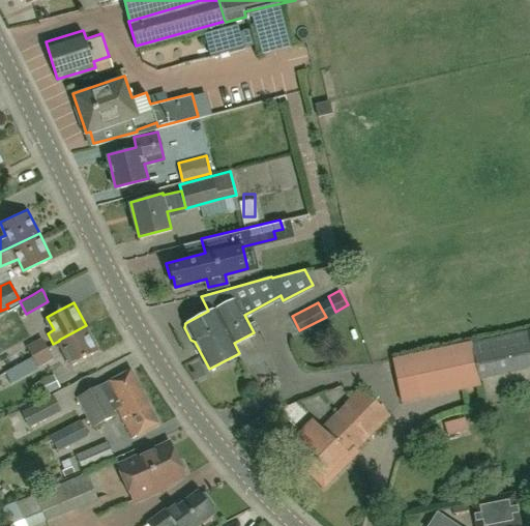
[(59,340),(59,341),(71,362),(98,348),(86,325),(59,340)]
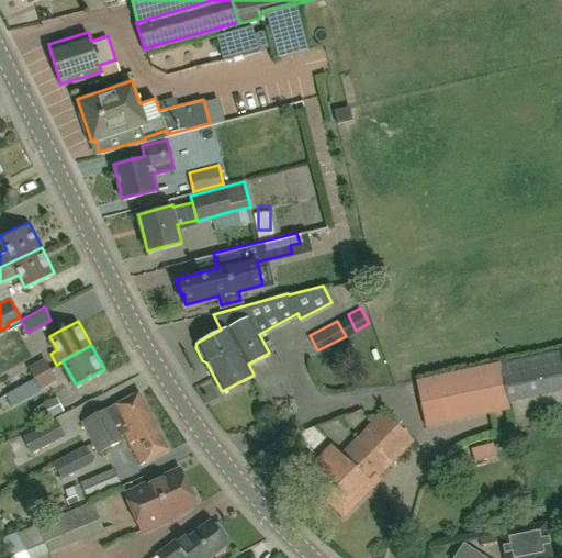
[(561,367),(558,348),(499,361),(508,399),(561,387),(561,367)]
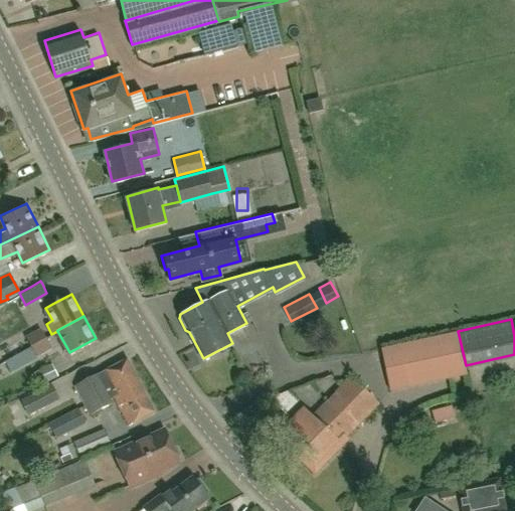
[(31,344),(46,336),(40,326),(25,334),(0,347),(0,348),(5,358),(31,344)]
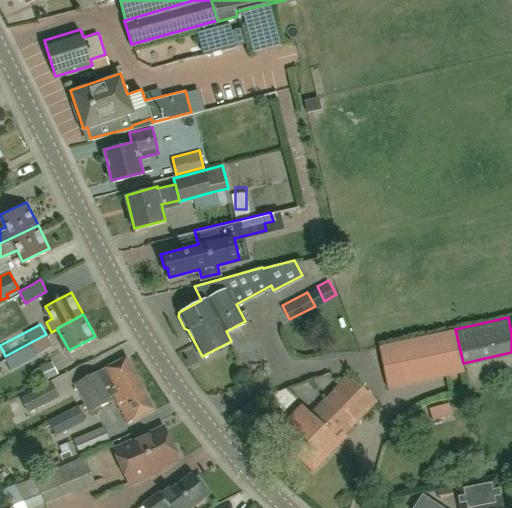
[(46,334),(31,342),(5,356),(11,367),(37,354),(36,352),(51,344),(46,334)]
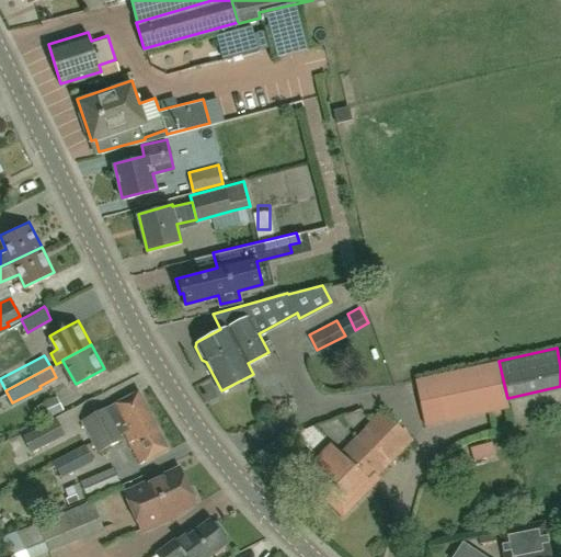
[(126,432),(153,418),(138,388),(81,418),(86,425),(98,450),(105,445),(122,436),(119,432),(125,430),(126,432)]
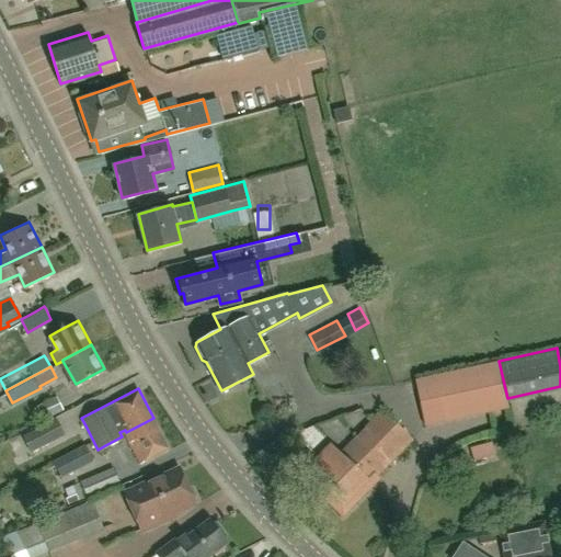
[(54,412),(64,407),(57,394),(37,404),(44,418),(54,412)]
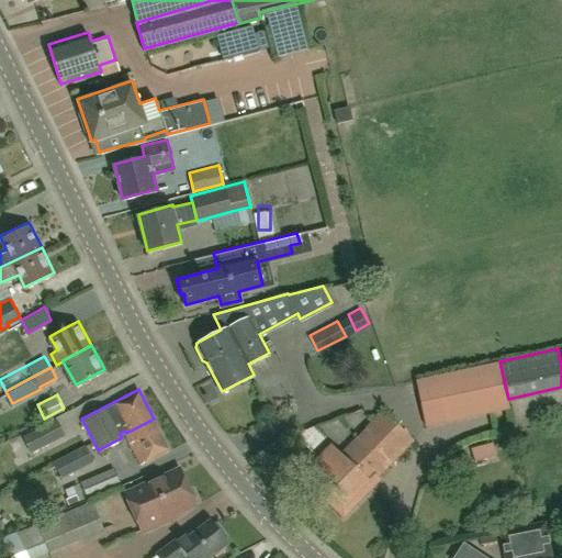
[(363,459),(398,423),(383,408),(340,452),(333,444),(306,470),(329,492),(363,459)]
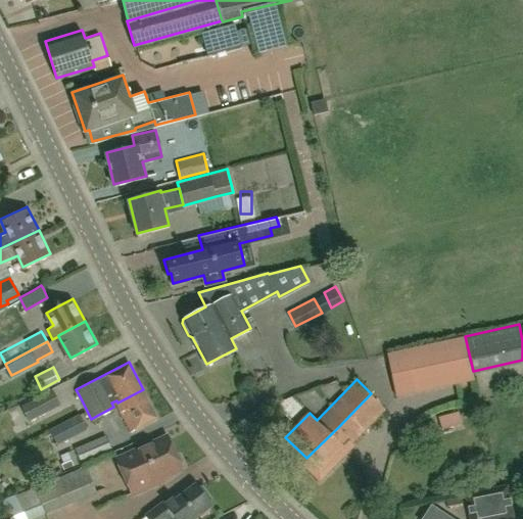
[(20,405),(29,420),(60,404),(52,387),(20,405)]
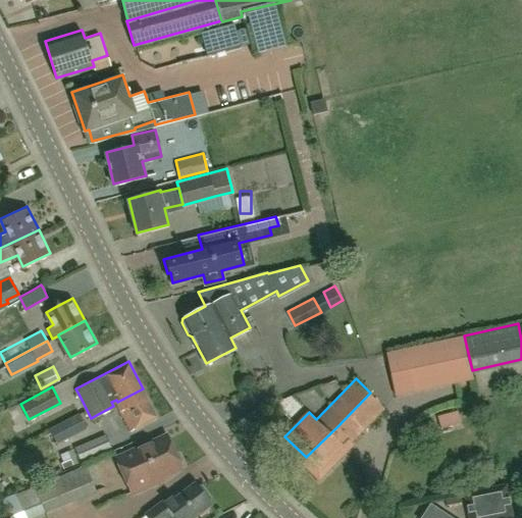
[(131,428),(157,415),(143,389),(117,402),(118,404),(131,428)]
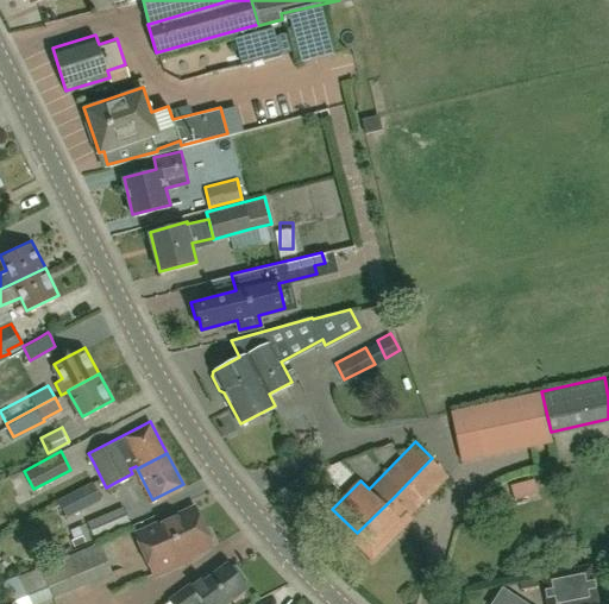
[(447,473),(432,458),(394,497),(357,533),(371,547),(387,532),(393,538),(405,524),(402,521),(447,473)]
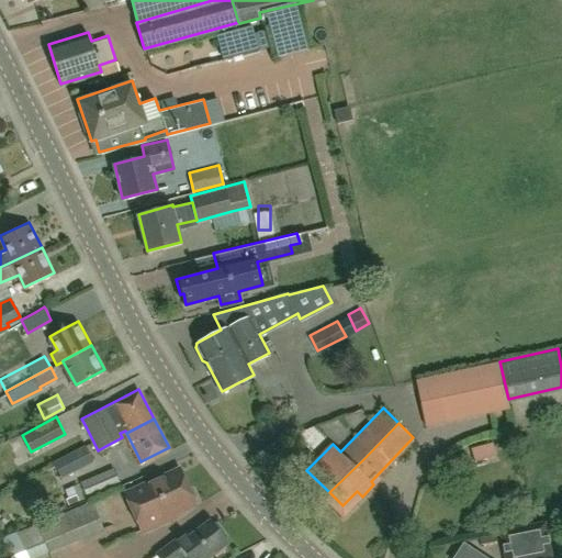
[(475,455),(502,449),(498,436),(472,442),(475,455)]
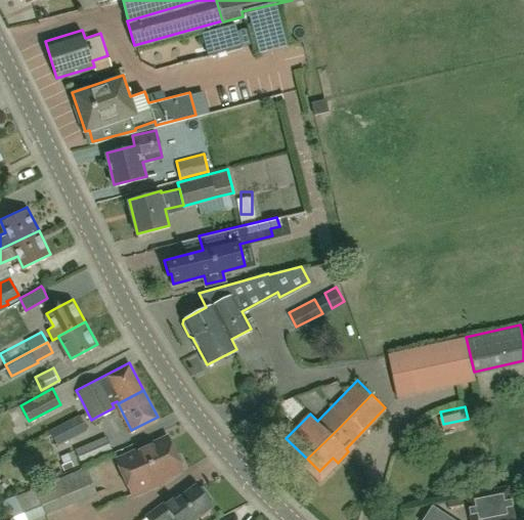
[(49,428),(57,443),(87,429),(79,413),(49,428)]
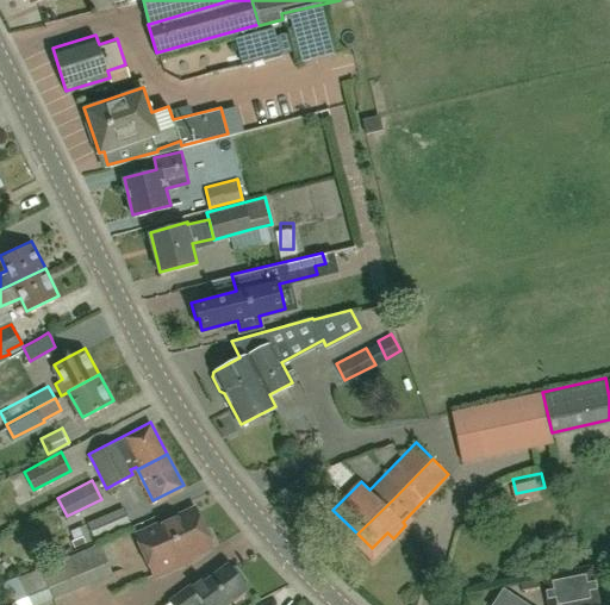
[(94,538),(107,532),(130,522),(123,506),(100,517),(87,522),(94,538)]
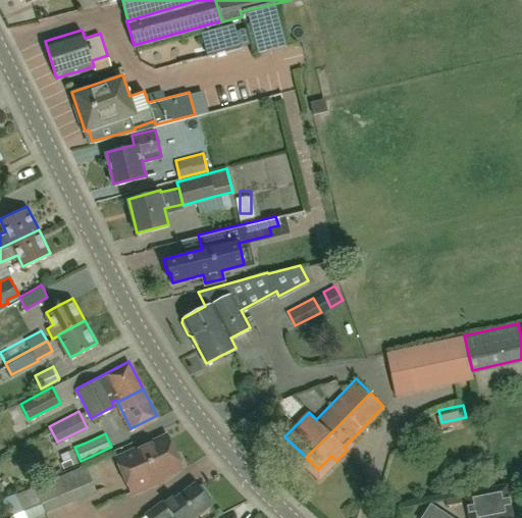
[(116,458),(133,491),(170,473),(169,470),(180,464),(179,462),(183,457),(178,450),(173,449),(166,433),(116,458)]
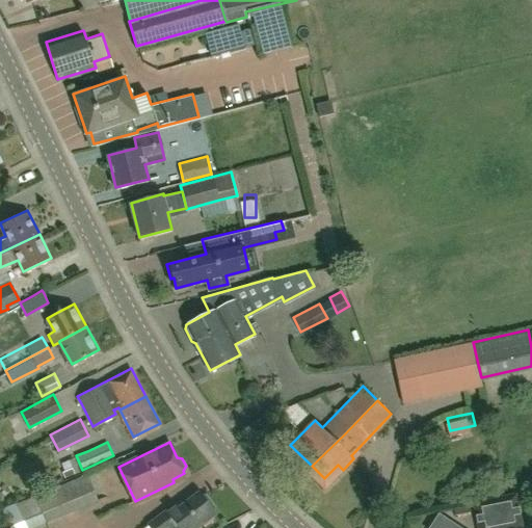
[(48,487),(49,489),(36,495),(46,517),(58,511),(59,516),(91,503),(99,499),(86,471),(48,487)]
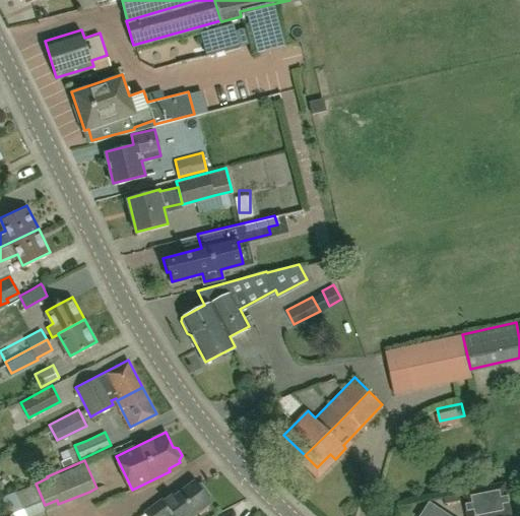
[(187,515),(209,498),(209,497),(210,493),(200,480),(196,480),(195,479),(175,495),(171,491),(146,510),(150,515),(187,515)]
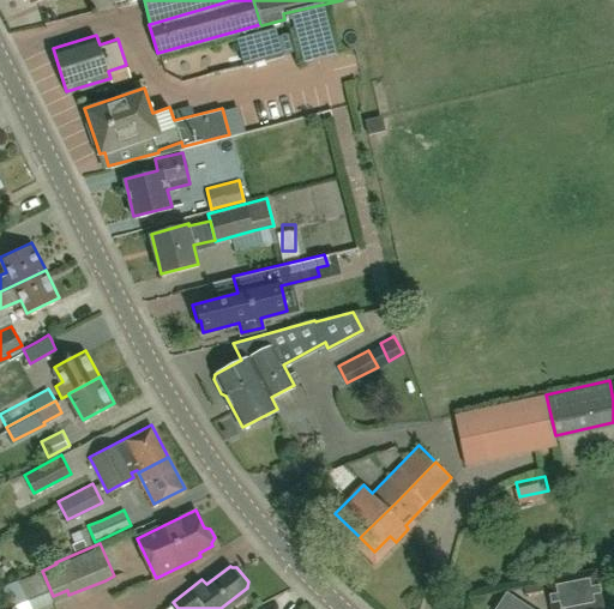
[(595,567),(545,577),(551,608),(596,608),(602,608),(595,567)]
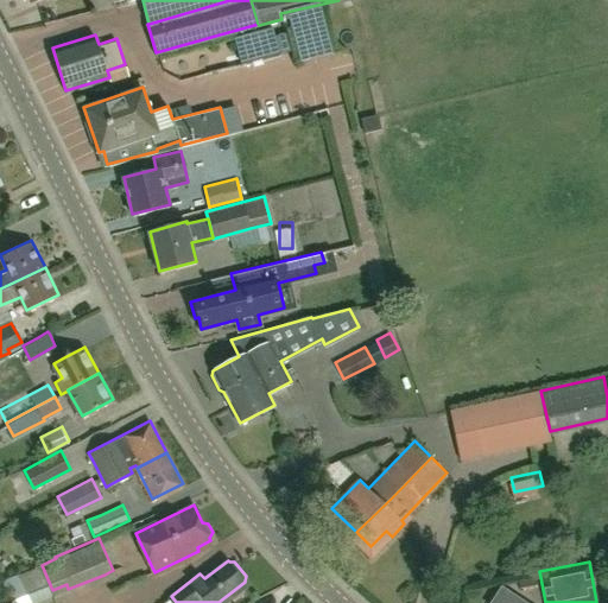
[(518,578),(519,586),(538,583),(536,575),(518,578)]
